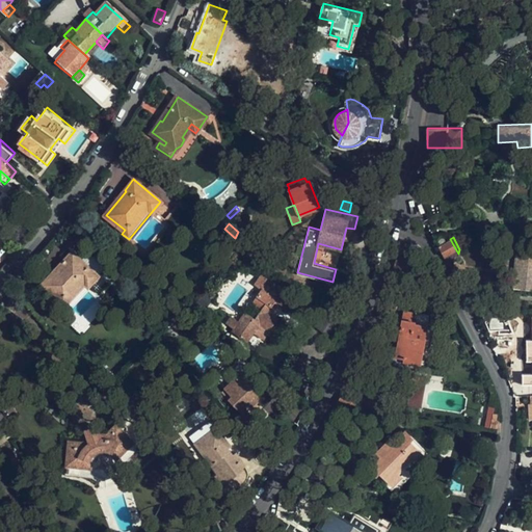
[(450,239),(439,245),(445,257),(453,258),(455,248),(450,239)]
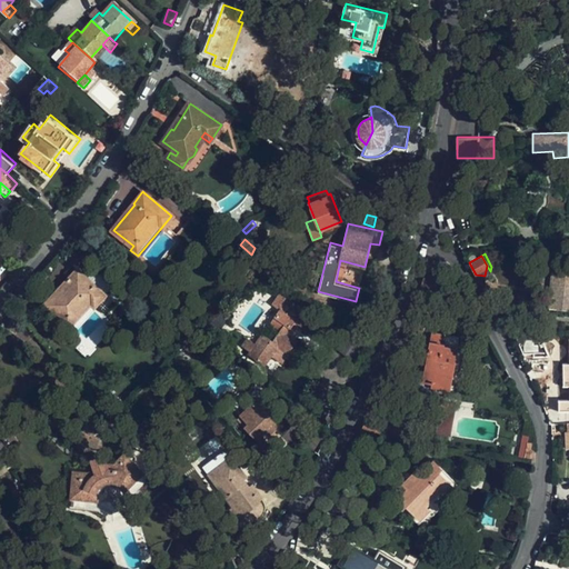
[(87,270),(73,258),(69,262),(72,266),(62,277),(66,279),(42,303),(59,319),(67,310),(70,313),(86,298),(90,302),(99,293),(81,276),(87,270)]
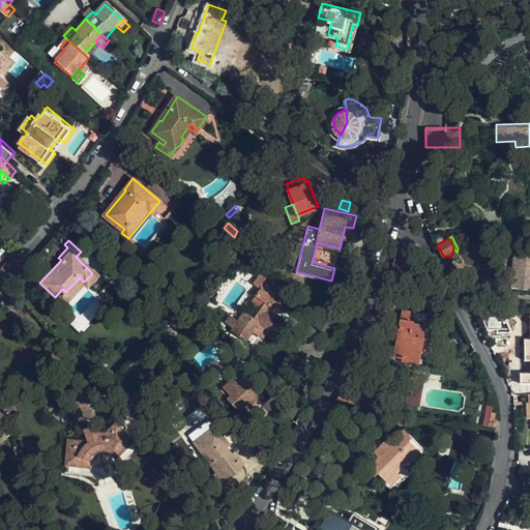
[(529,252),(529,243),(518,242),(517,244),(517,251),(529,252)]
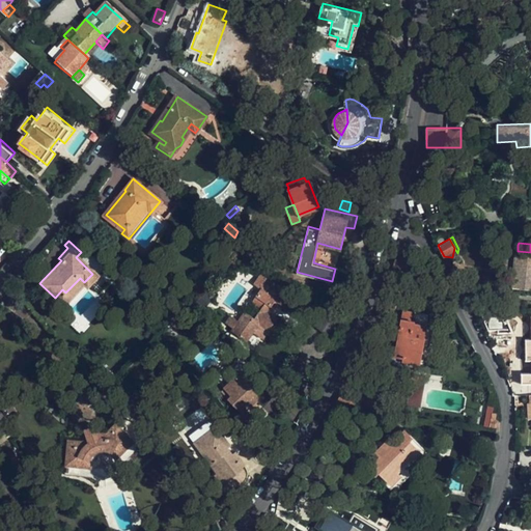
[(513,276),(512,286),(530,287),(530,252),(518,251),(518,245),(505,244),(503,268),(513,269),(513,276)]
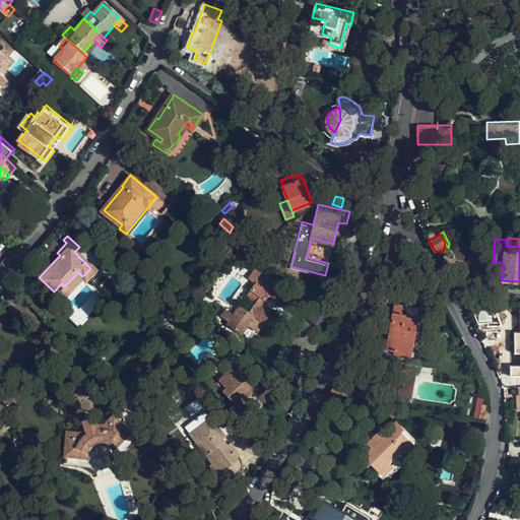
[(237,259),(229,253),(222,261),(232,267),(237,259)]
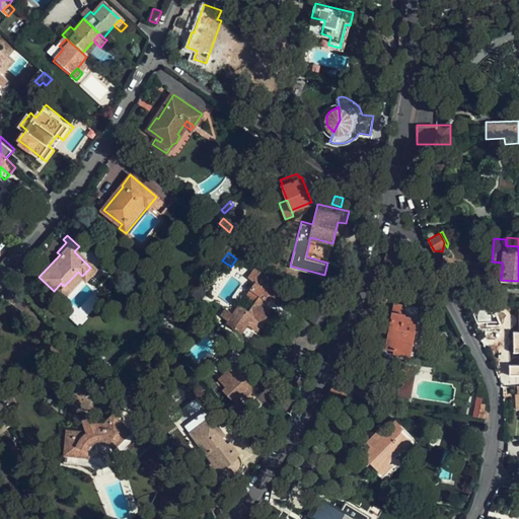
[(284,291),(261,274),(260,275),(253,270),(247,278),(254,283),(245,294),(254,301),(248,310),(239,304),(232,312),(225,308),(219,315),(227,320),(224,323),(232,328),(234,326),(242,332),(248,324),(256,330),(272,309),(266,305),(273,294),(279,299),(284,291)]
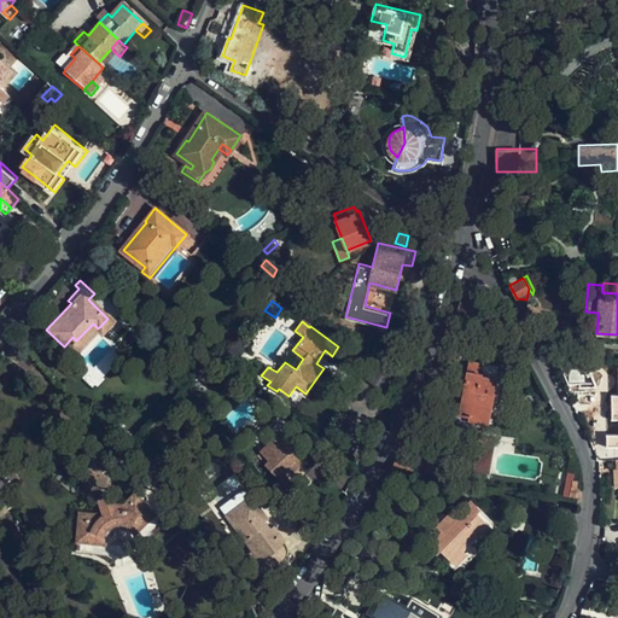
[(73,337),(64,347),(73,354),(81,345),(76,340),(73,337)]
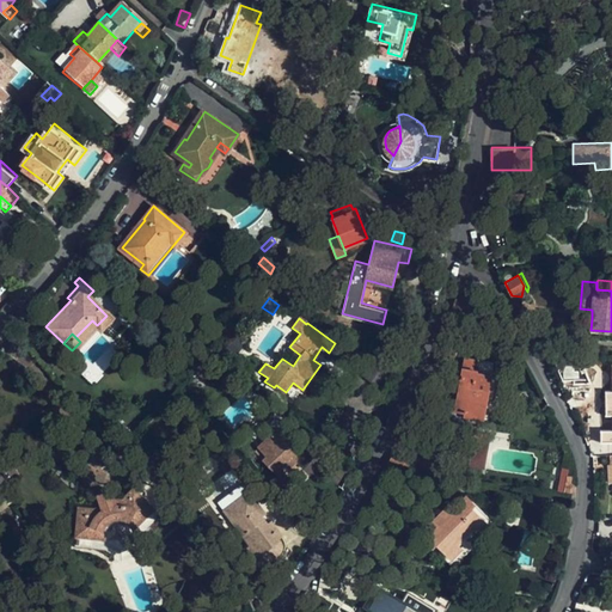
[(209,356),(212,354),(208,350),(203,356),(195,369),(203,377),(215,361),(209,356)]
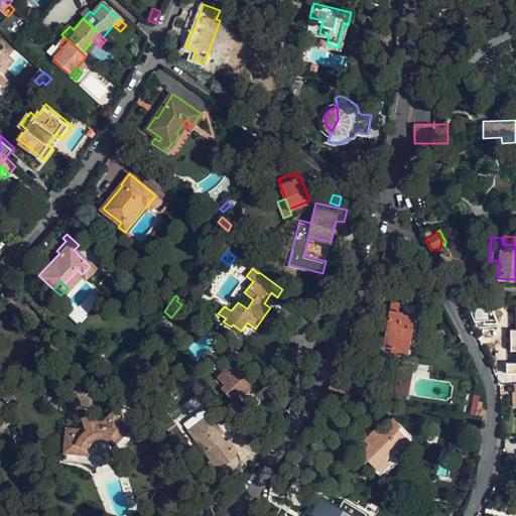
[(406,301),(395,299),(393,309),(389,309),(387,316),(392,316),(387,339),(395,341),(393,350),(409,353),(412,338),(416,316),(417,314),(404,312),(406,301)]
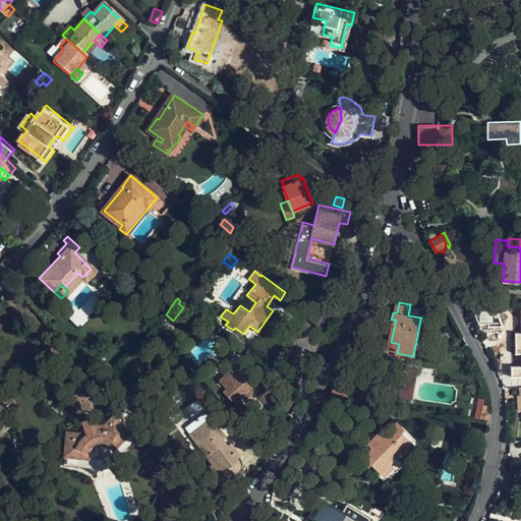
[(421,317),(421,316),(418,315),(419,306),(410,304),(408,315),(421,317)]
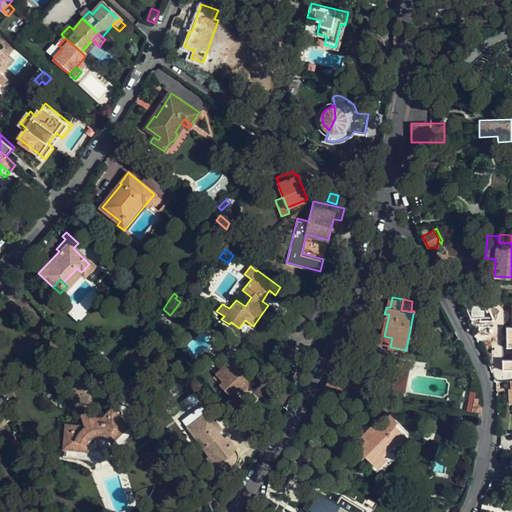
[(482,300),(464,301),(470,318),(480,317),(481,320),(494,319),(491,310),(487,310),(483,300),(482,300)]
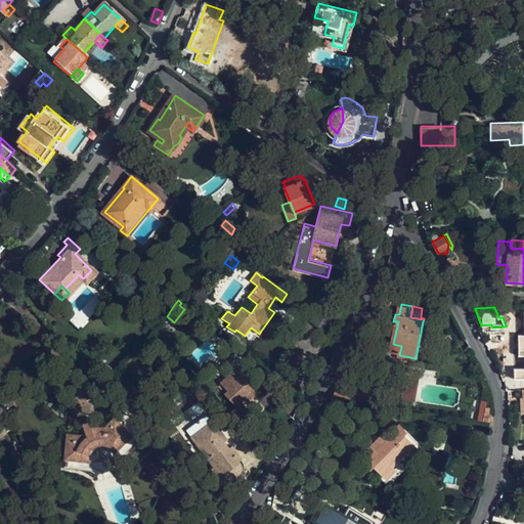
[(393,321),(395,314),(392,314),(391,319),(390,319),(387,334),(392,335),(390,343),(389,343),(386,357),(398,359),(399,355),(401,346),(393,344),(398,321),(393,321)]
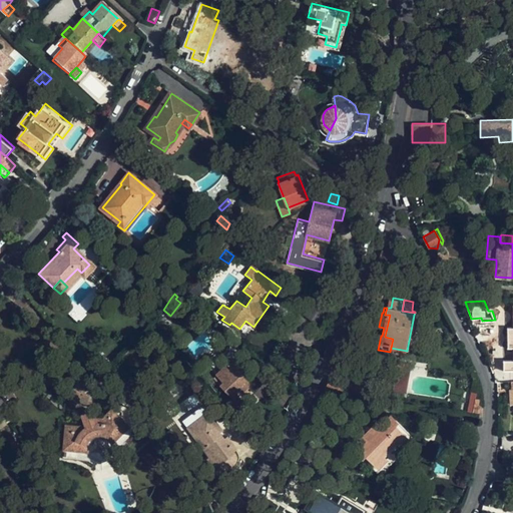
[(512,369),(512,327),(508,328),(508,349),(512,348),(512,360),(504,360),(504,370),(512,369)]
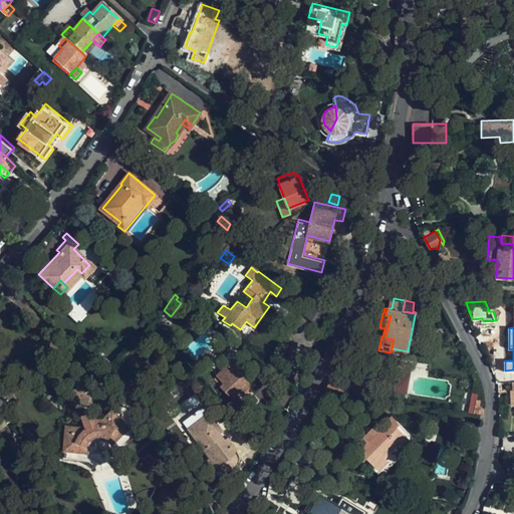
[(236,402),(257,381),(243,366),(242,367),(235,360),(218,376),(225,384),(223,388),(236,402)]
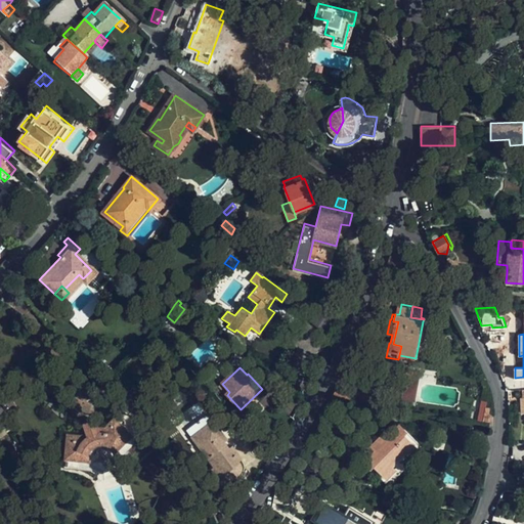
[(420,370),(407,368),(404,384),(417,386),(420,370)]
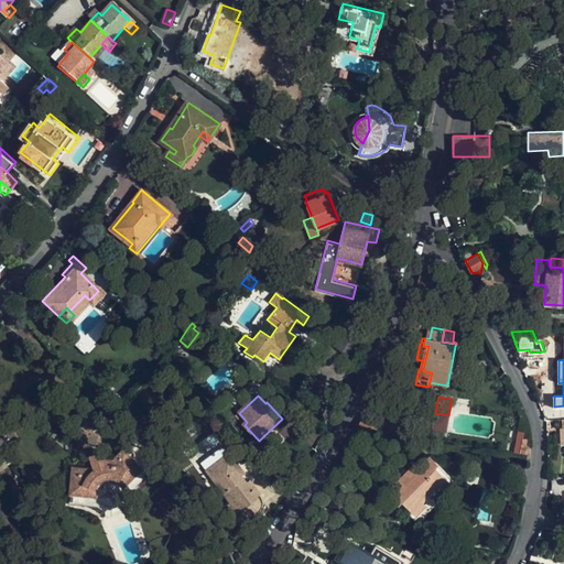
[(297,405),(294,410),(306,419),(310,415),(297,405)]
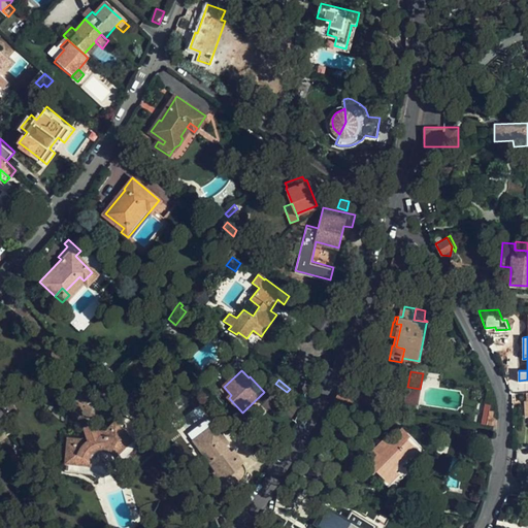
[(420,389),(407,387),(404,401),(414,403),(418,404),(420,389)]
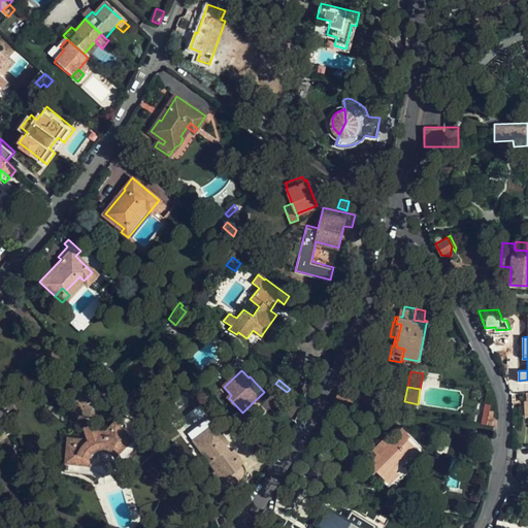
[(353,397),(341,391),(336,399),(342,402),(345,401),(349,404),(353,405),(355,400),(353,397)]
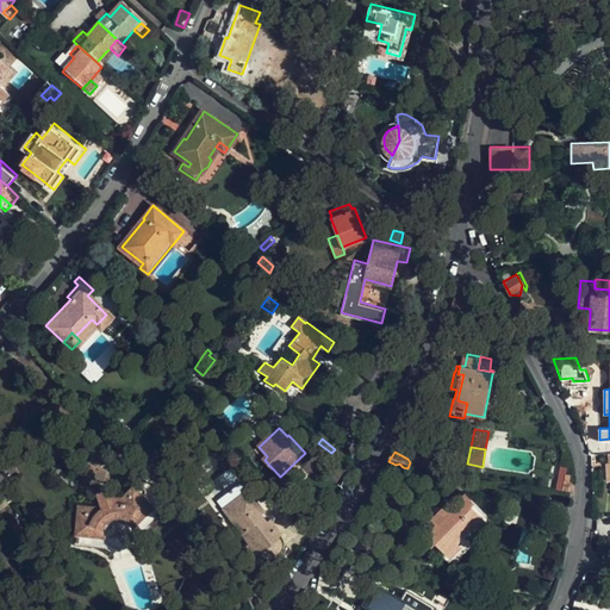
[(310,458),(305,453),(280,477),(285,481),(310,458)]
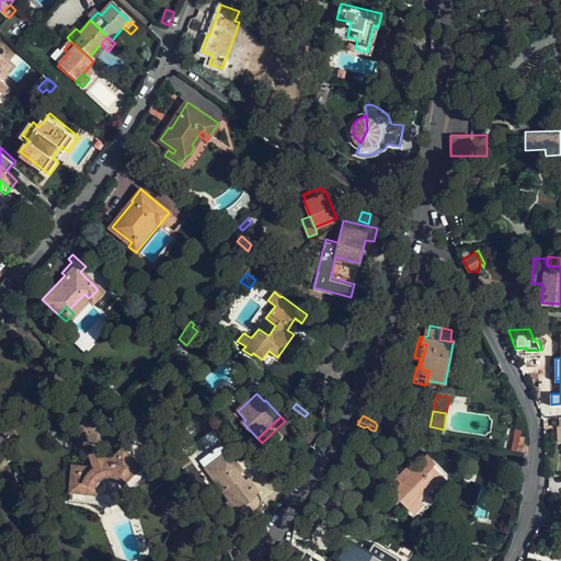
[(525,435),(519,435),(518,450),(521,451),(526,450),(527,447),(527,444),(524,441),(525,435)]
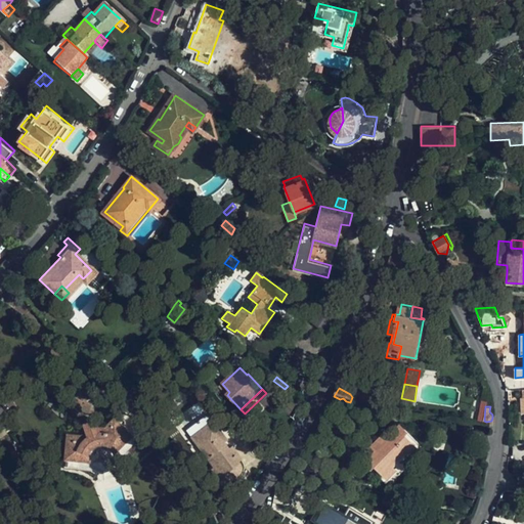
[(116,464),(116,459),(119,462),(140,440),(124,424),(127,420),(118,410),(107,421),(99,422),(97,413),(82,420),(85,429),(80,434),(66,433),(63,462),(91,464),(94,469),(100,472),(107,472),(113,468),(116,464)]
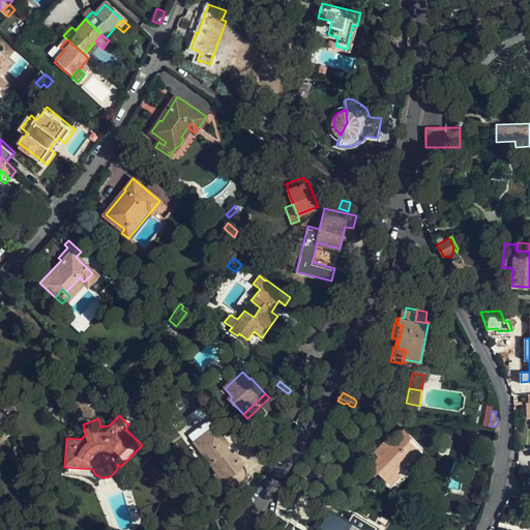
[(207,427),(213,435),(217,432),(219,429),(214,420),(207,427)]
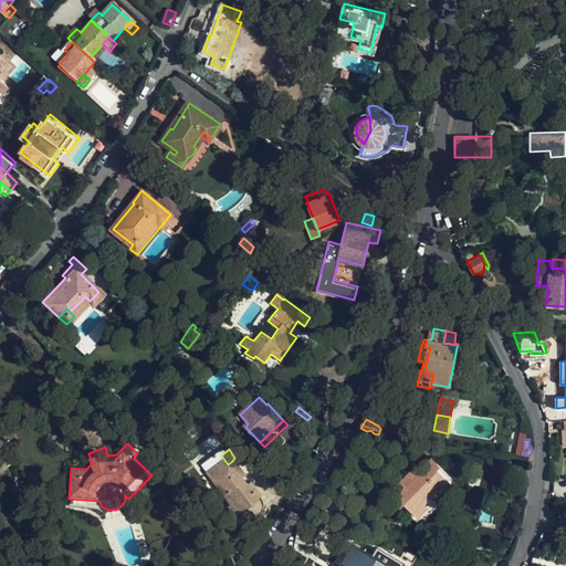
[(181,458),(190,469),(197,463),(188,452),(181,458)]
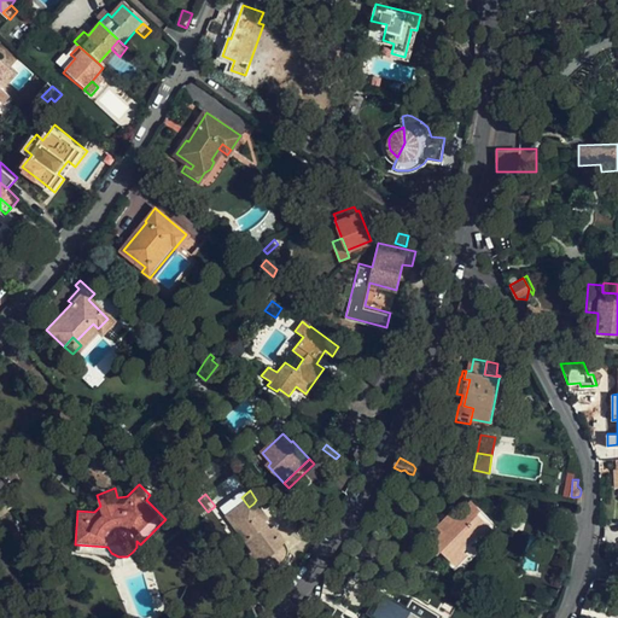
[(462,509),(456,503),(429,534),(433,538),(429,543),(456,569),(468,555),(472,559),(488,542),(485,538),(499,525),(472,499),(462,509)]
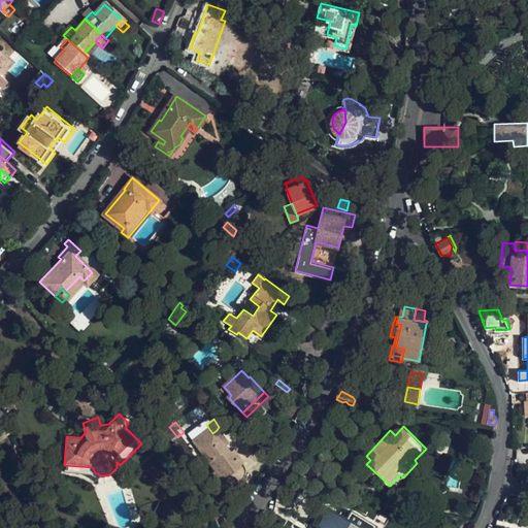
[(236,456),(239,454),(219,427),(217,430),(236,456)]
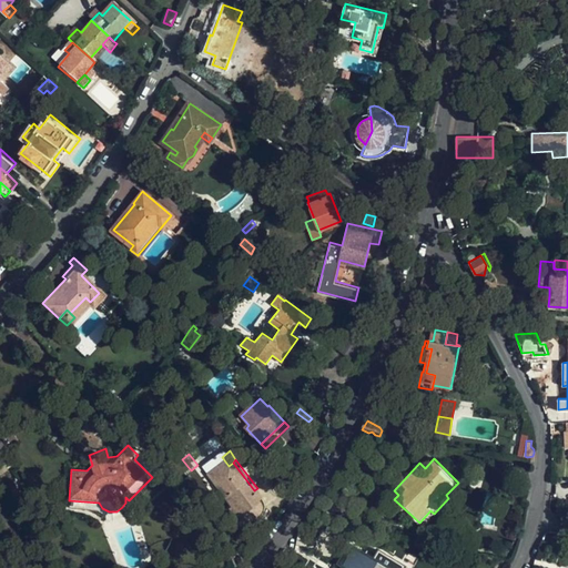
[(247,504),(257,497),(259,496),(254,490),(233,463),(229,466),(212,479),(230,505),(227,507),(235,517),(250,507),(247,504)]
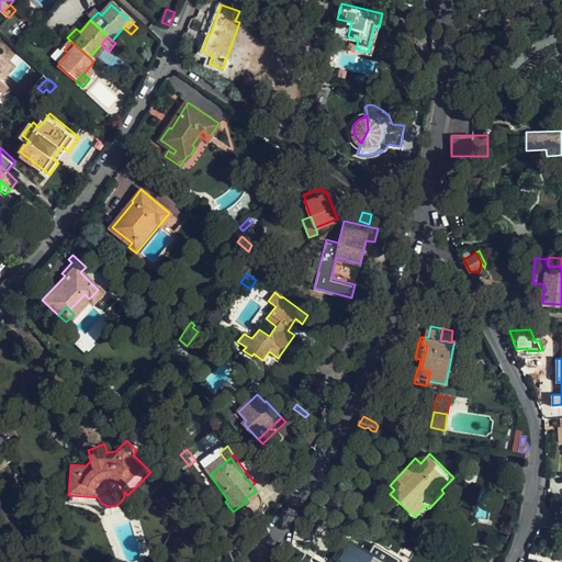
[(508,495),(509,482),(490,480),(489,493),(508,495)]
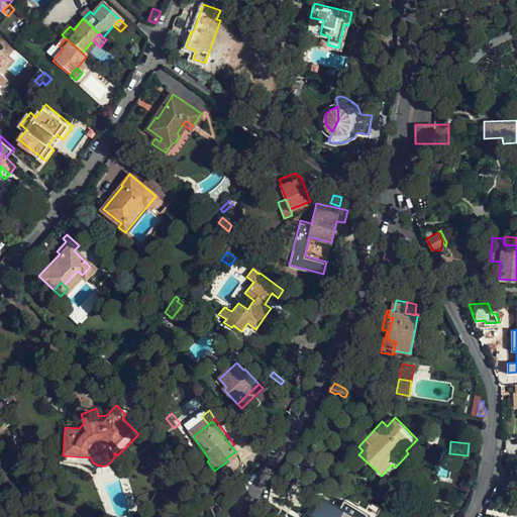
[(237,459),(234,452),(225,458),(227,461),(214,471),(218,478),(237,464),(237,459)]
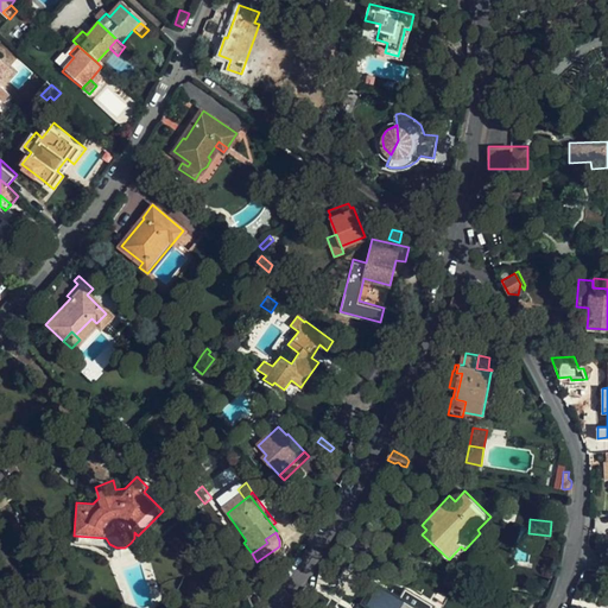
[(593,578),(582,577),(581,586),(591,588),(593,578)]
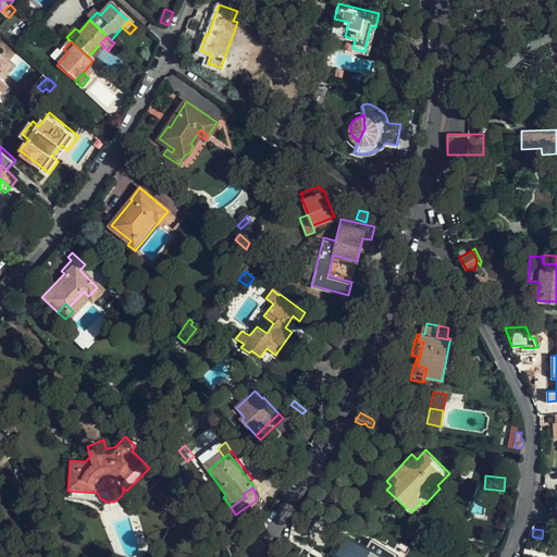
[(326,556),(401,556),(373,541),(368,549),(336,531),(322,555),(326,556)]
